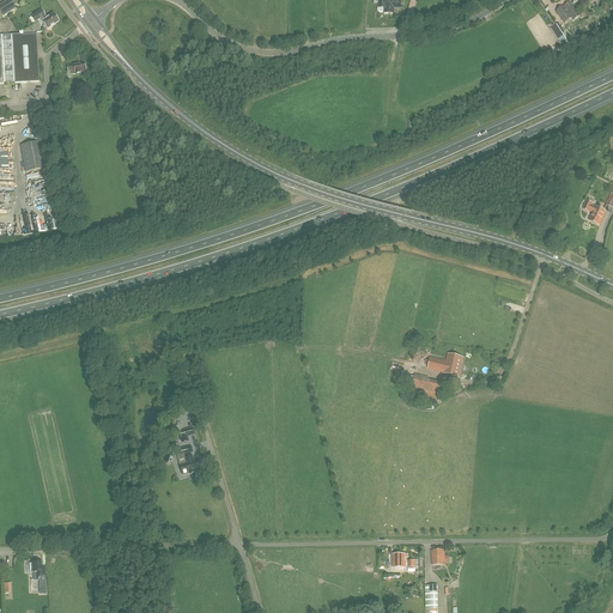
[(16,8),(8,0),(0,5),(0,11),(4,17),(16,8)]
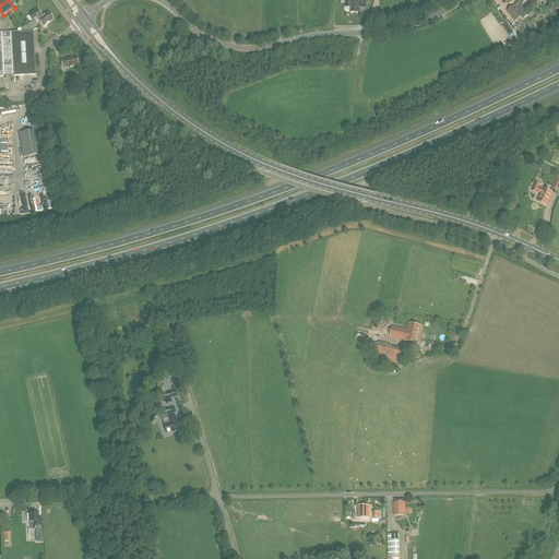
[(341,0),(342,3),(346,3),(345,7),(345,10),(346,11),(351,11),(351,12),(359,12),(359,7),(365,8),(365,1),(352,0),(341,0)]
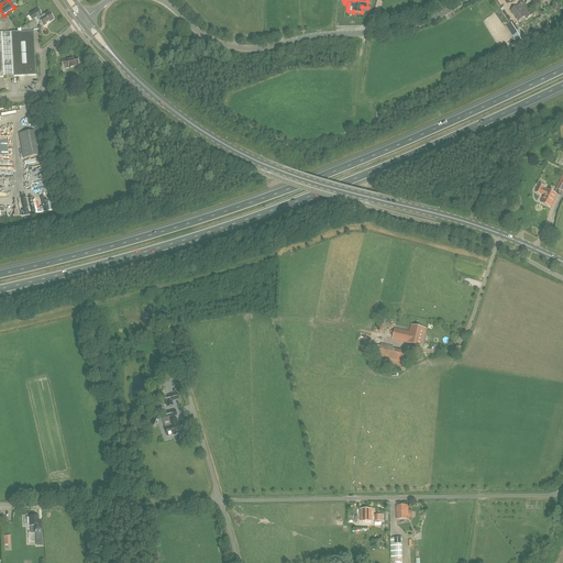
[(523,2),(518,7),(517,6),(510,11),(518,22),(525,17),(527,19),(532,14),(523,2)]
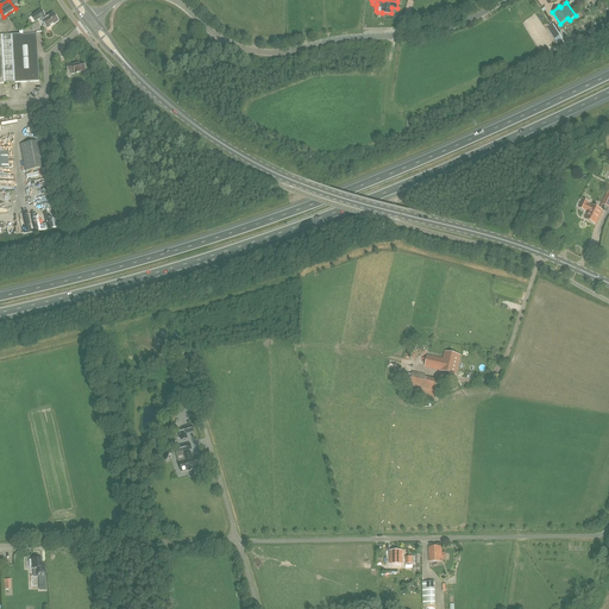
[(46,30),(58,22),(52,13),(45,19),(44,17),(45,16),(42,11),(31,18),(35,23),(41,19),(46,30)]
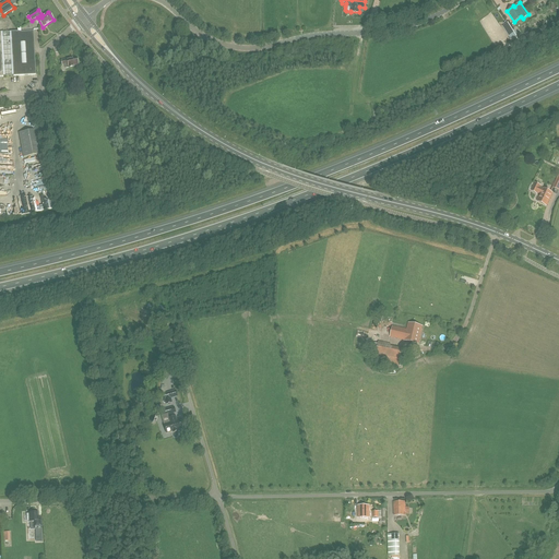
[(35,52),(34,31),(19,32),(11,32),(13,76),(36,75),(36,73),(35,52)]
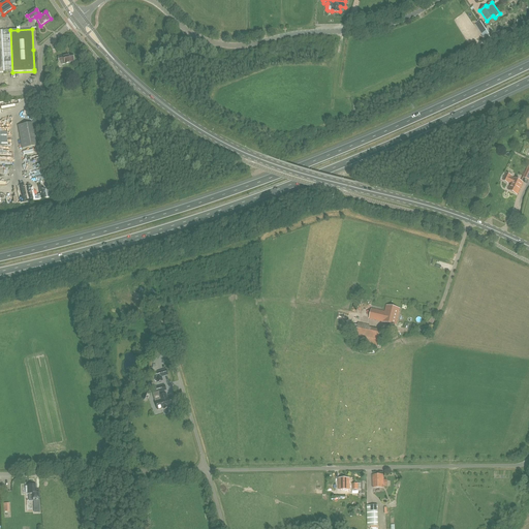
[(0,72),(12,72),(10,30),(0,31),(0,72)]
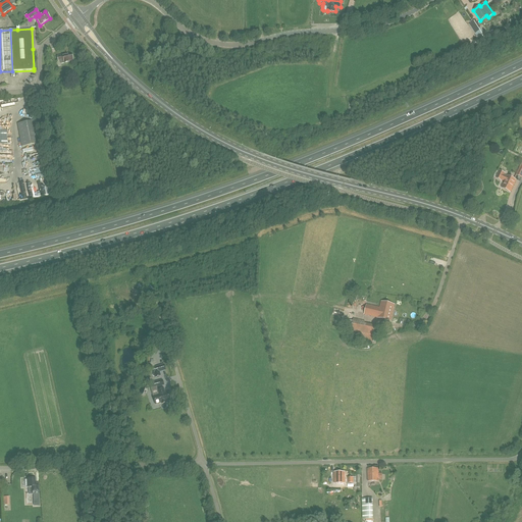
[(71,54),(58,57),(59,61),(60,61),(61,64),(64,63),(64,64),(68,63),(68,62),(73,61),(71,54)]
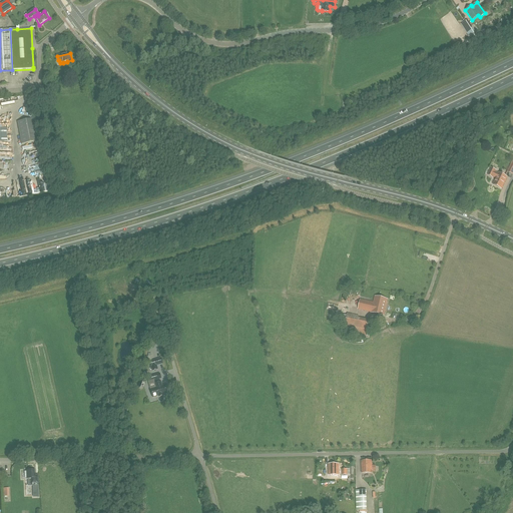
[(38,141),(34,119),(17,122),(22,144),(38,141)]
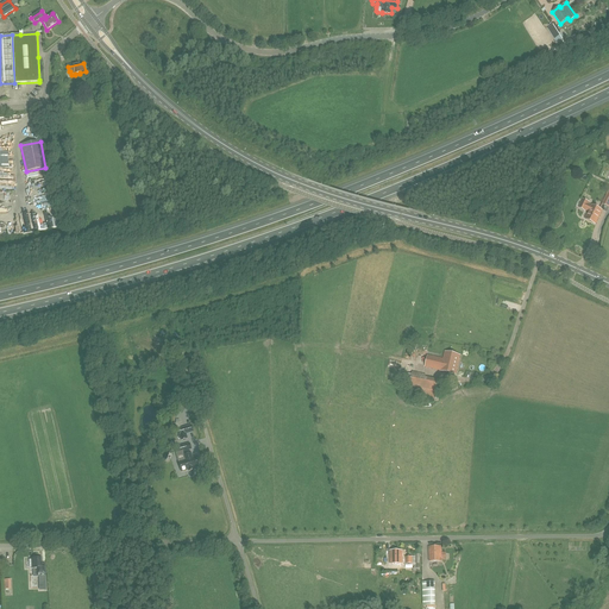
[(583,200),(579,208),(584,211),(585,209),(589,212),(585,220),(595,224),(602,211),(604,205),(608,207),(608,192),(603,205),(602,203),(600,209),(588,203),(588,202),(583,200)]
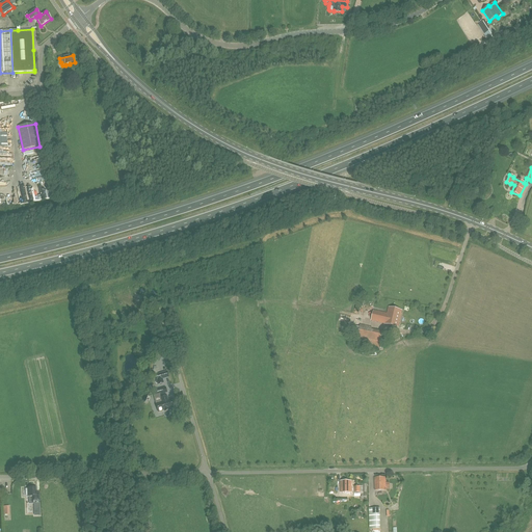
[(398,327),(402,311),(389,308),(388,314),(374,311),(371,321),(386,324),(398,327)]
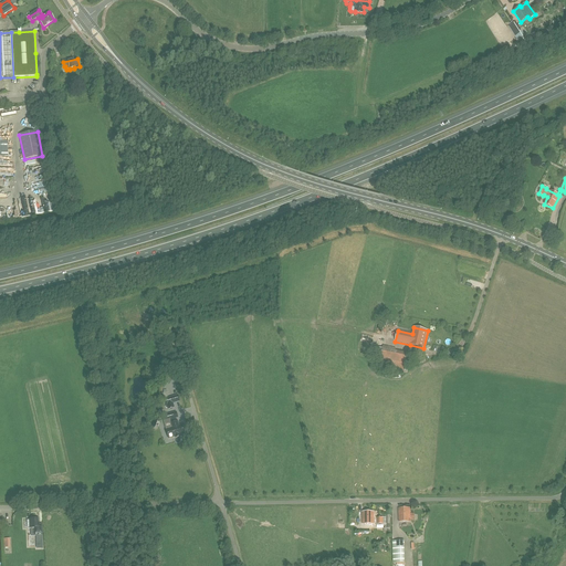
[(380,358),(379,364),(380,364),(391,366),(390,368),(405,371),(405,370),(405,369),(409,353),(394,349),(395,348),(384,345),(383,348),(380,358)]
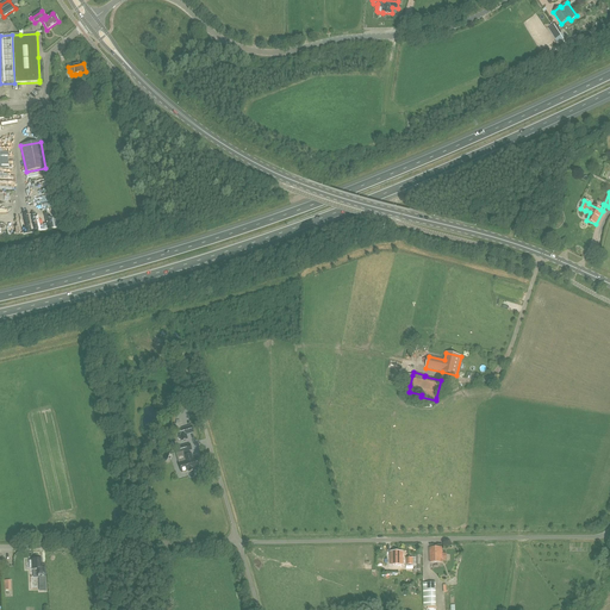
[(184,428),(178,430),(181,441),(187,439),(186,434),(193,433),(191,427),(184,428)]
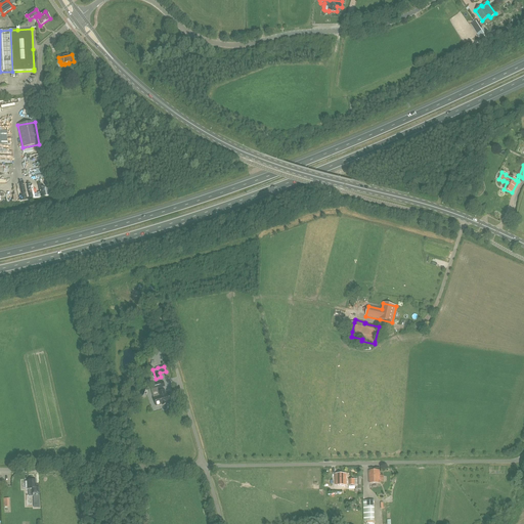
[(159,397),(157,397),(154,398),(156,405),(159,405),(170,401),(168,394),(166,395),(164,390),(158,392),(159,397)]
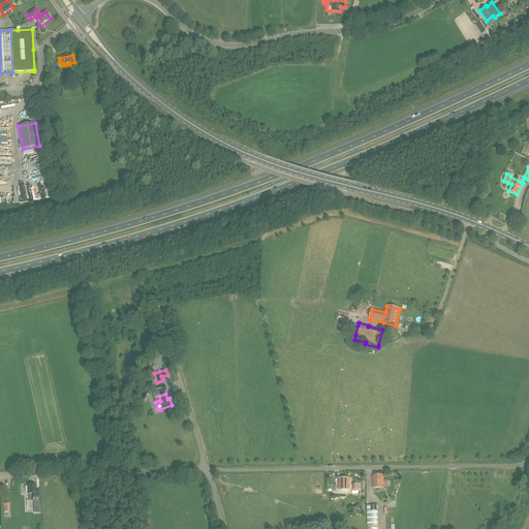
[(387,480),(383,480),(383,475),(373,475),(373,488),(383,488),(383,486),(387,486),(387,480)]
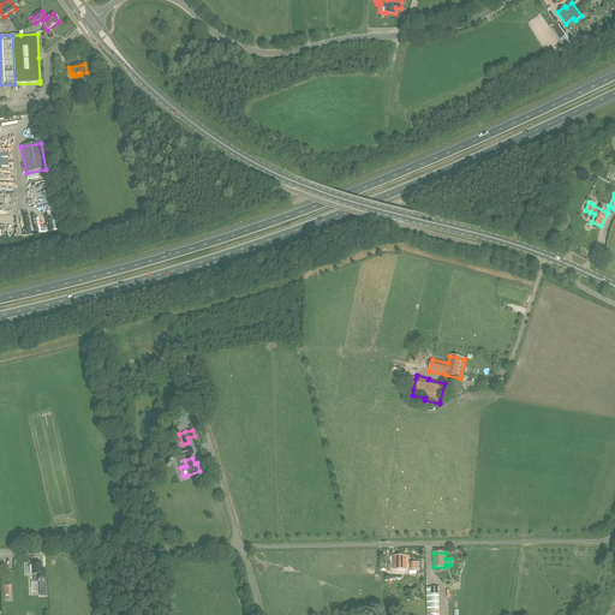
[(394,557),(394,569),(406,569),(406,556),(394,557)]
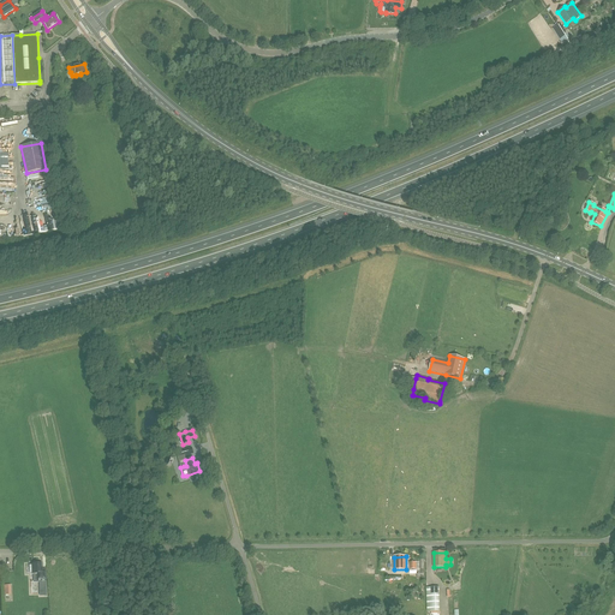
[(40,587),(46,586),(46,571),(42,571),(41,563),(33,565),(33,574),(34,574),(34,583),(40,583),(40,587)]
